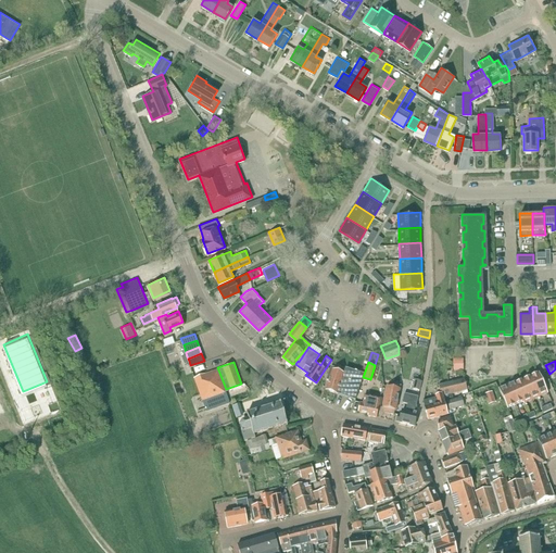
[(330,366),(326,377),(329,378),(326,388),(337,391),(355,398),(364,372),(345,365),(344,368),(331,364),(330,366)]
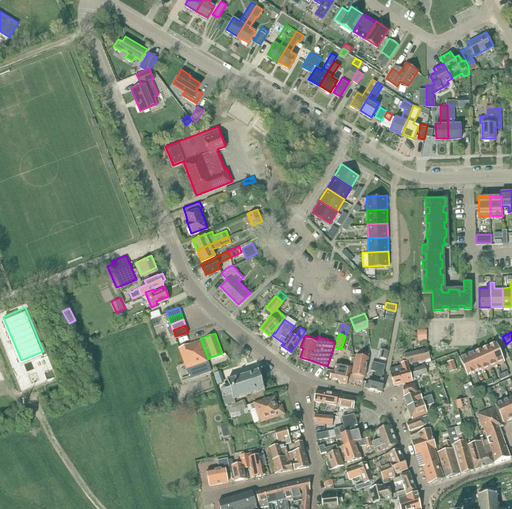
[(211,369),(208,358),(200,338),(178,346),(190,377),(211,369)]
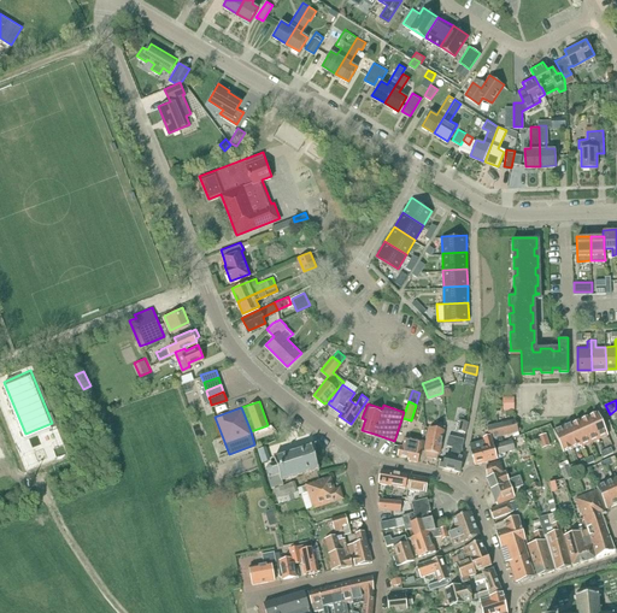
[(598,411),(589,414),(599,437),(607,432),(598,411)]
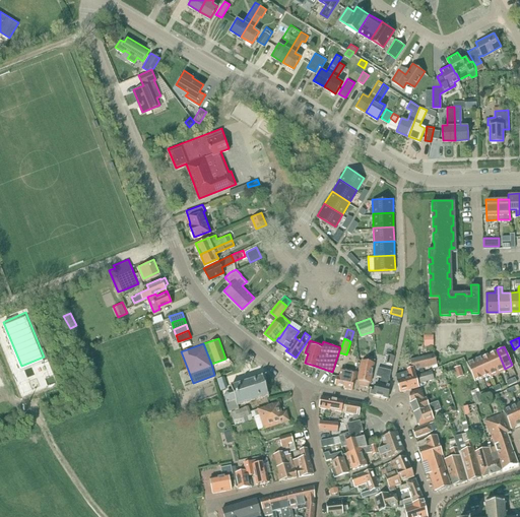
[(489,353),(498,372),(505,369),(497,349),(489,353)]
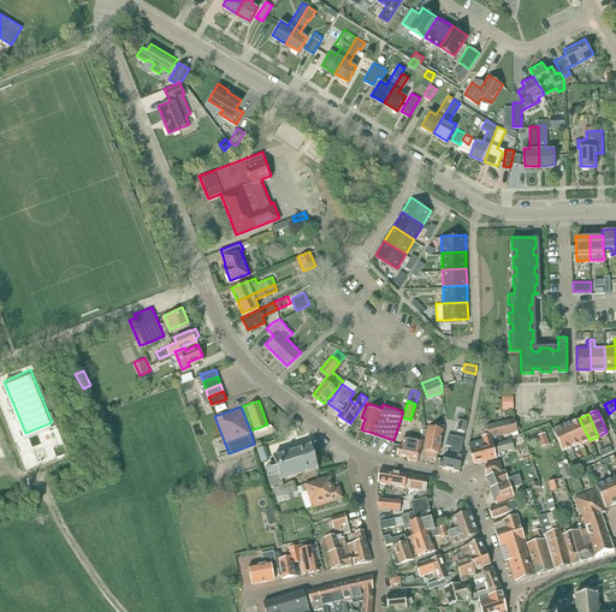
[(514,416),(485,422),(487,432),(491,432),(492,435),(517,429),(514,416)]
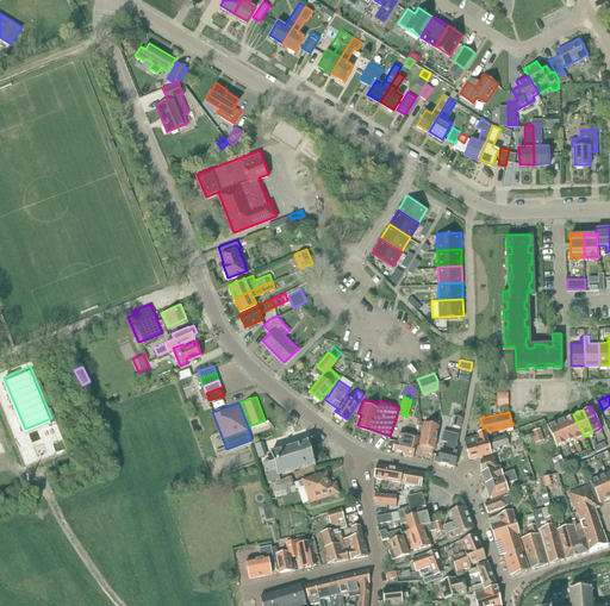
[(455,414),(453,424),(460,425),(462,416),(455,414)]
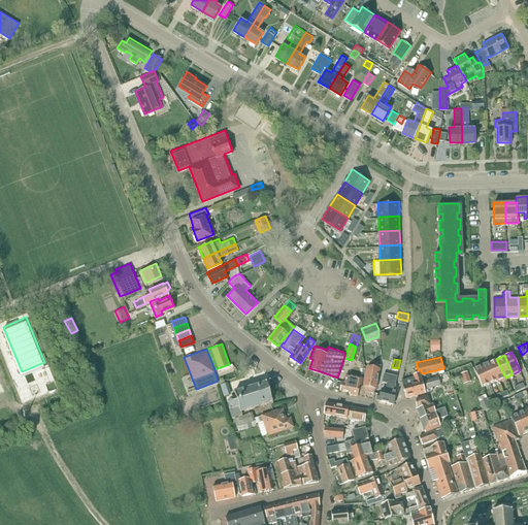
[(497,381),(505,378),(496,359),(490,362),(497,380),(497,381)]
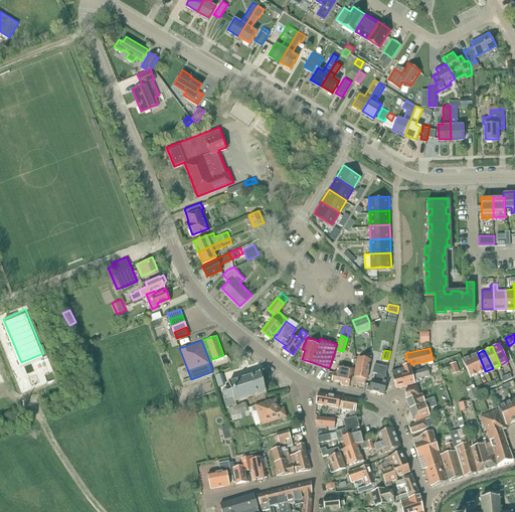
[(485,370),(478,353),(477,351),(470,354),(477,373),(485,370)]
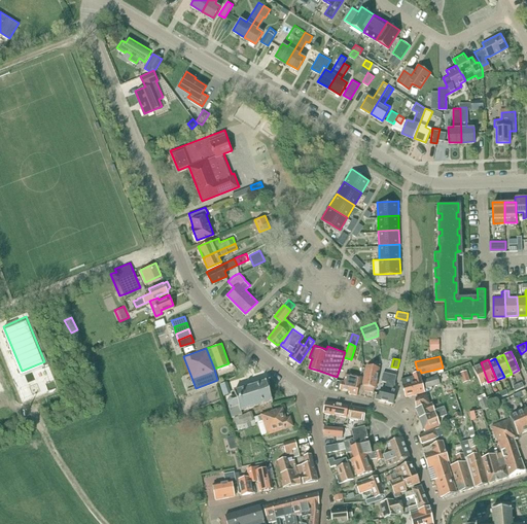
[(364,384),(363,388),(373,390),(374,386),(376,386),(381,362),(374,361),(374,364),(367,363),(363,384),(364,384)]
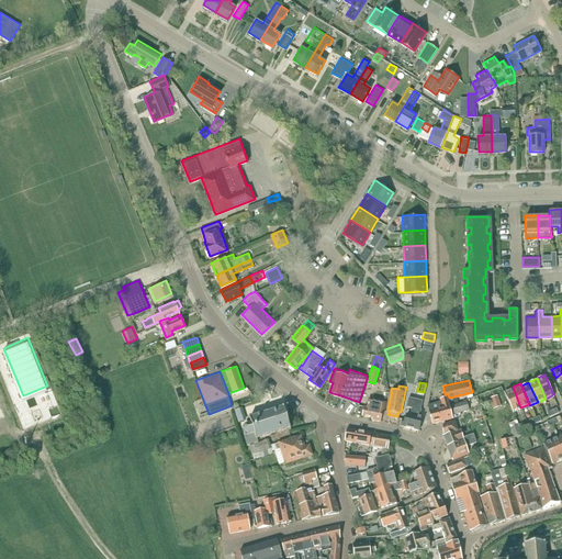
[(520,407),(513,387),(504,391),(513,411),(520,407)]
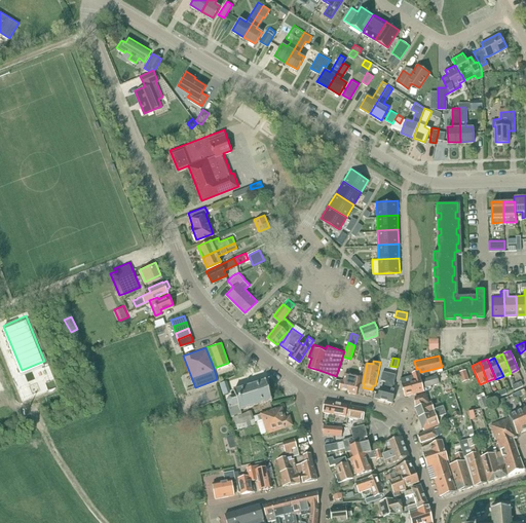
[(465,368),(459,370),(462,380),(468,378),(465,368)]
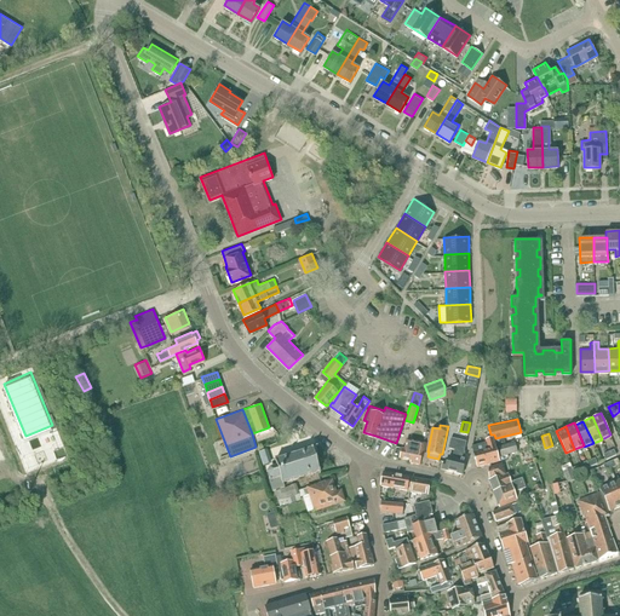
[(474,450),(477,465),(499,459),(493,435),(486,437),(487,441),(474,444),(472,445),(474,450)]
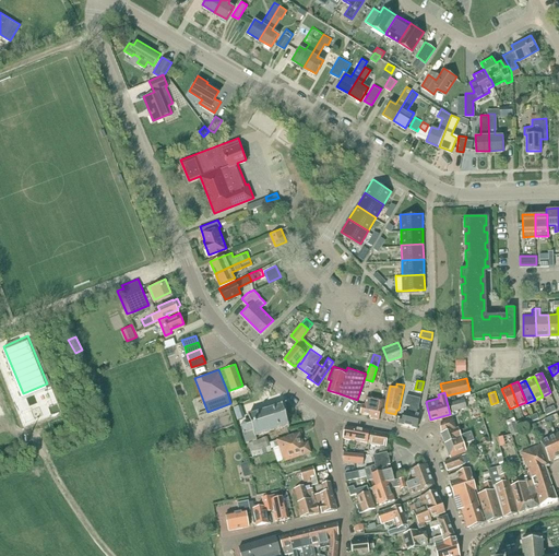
[(363,402),(360,412),(370,413),(370,415),(379,416),(383,398),(366,393),(364,402),(363,402)]
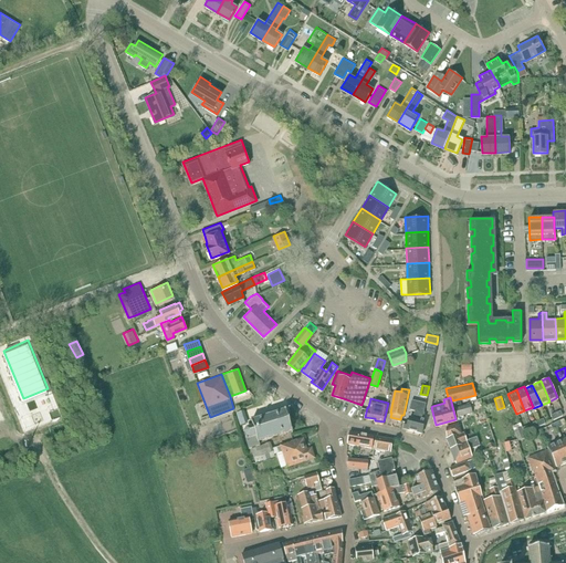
[(405,419),(404,426),(407,427),(407,428),(422,431),(425,419),(425,410),(423,410),(426,402),(411,398),(409,407),(415,409),(413,416),(410,415),(408,420),(405,419)]
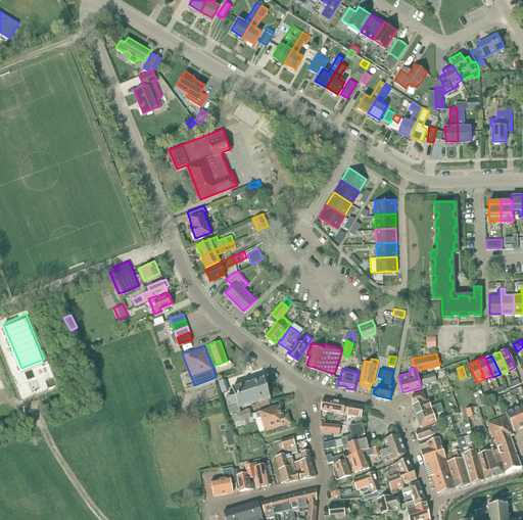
[(434,371),(420,375),(423,383),(436,379),(434,371)]
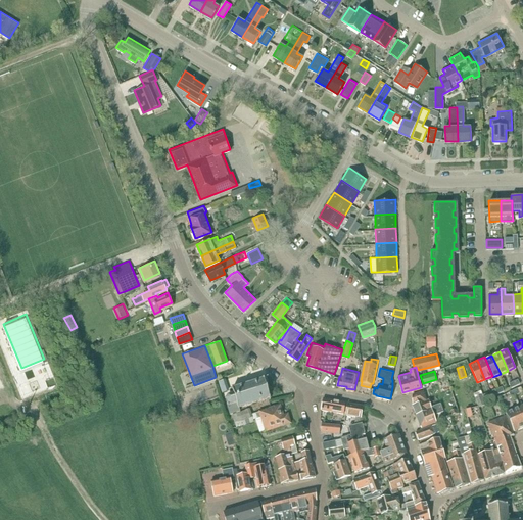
[(230,413),(232,412),(239,410),(238,406),(270,396),(264,377),(230,387),(232,393),(228,394),(226,397),(227,402),(230,403),(227,404),(230,413)]
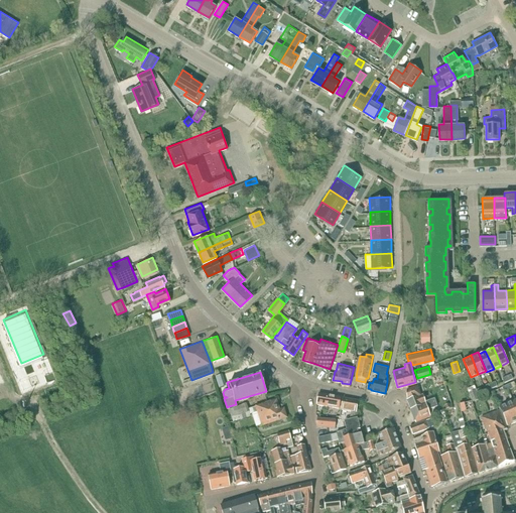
[(420,393),(419,389),(417,384),(406,388),(407,396),(406,396),(415,420),(430,414),(429,411),(430,411),(428,407),(437,404),(434,396),(425,400),(422,392),(420,393)]
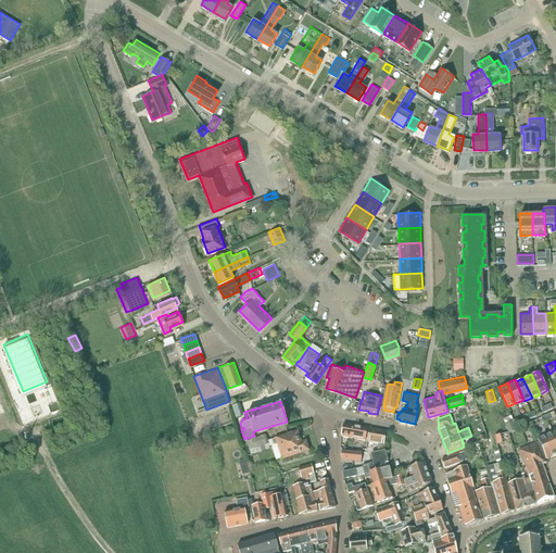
[(517,428),(515,424),(514,418),(512,414),(504,417),(509,431),(517,428)]
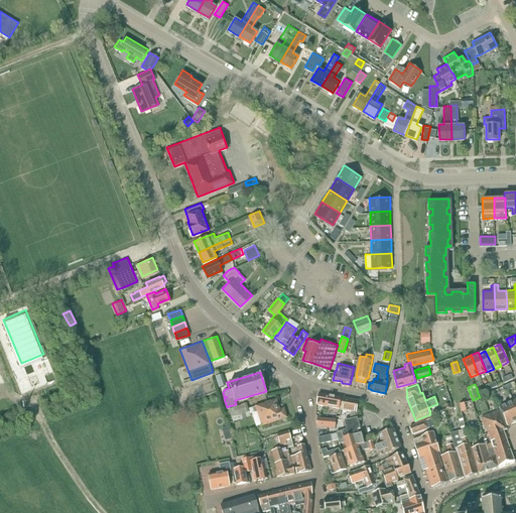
[(318,391),(316,402),(339,406),(341,395),(318,391)]
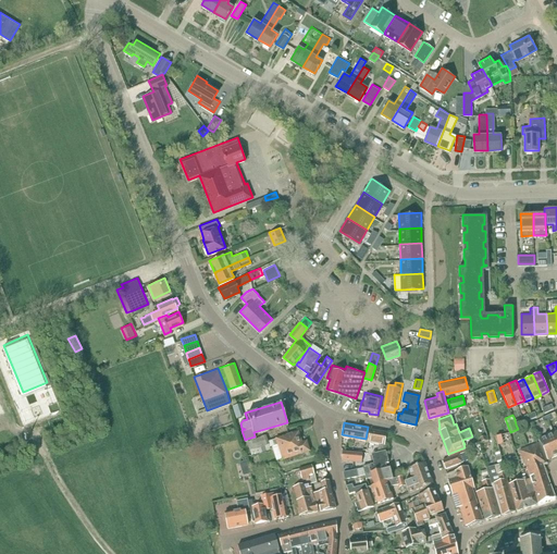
[(370,428),(368,440),(379,442),(378,450),(382,450),(382,448),(386,447),(386,443),(384,442),(386,431),(370,428)]
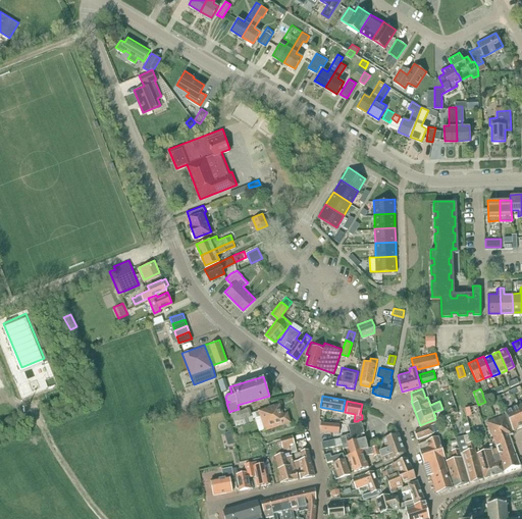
[(239,409),(231,411),(232,416),(227,417),(230,426),(253,418),(252,416),(256,415),(257,416),(261,414),(265,428),(290,420),(286,412),(282,413),(279,403),(251,412),(250,406),(239,409)]
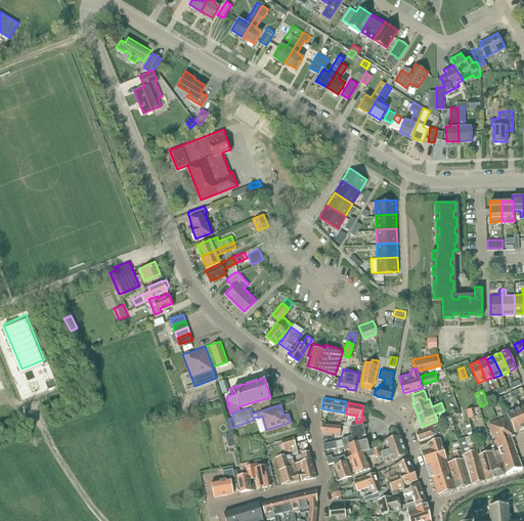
[(515,430),(523,426),(523,419),(523,417),(523,416),(523,411),(521,405),(507,411),(515,430)]
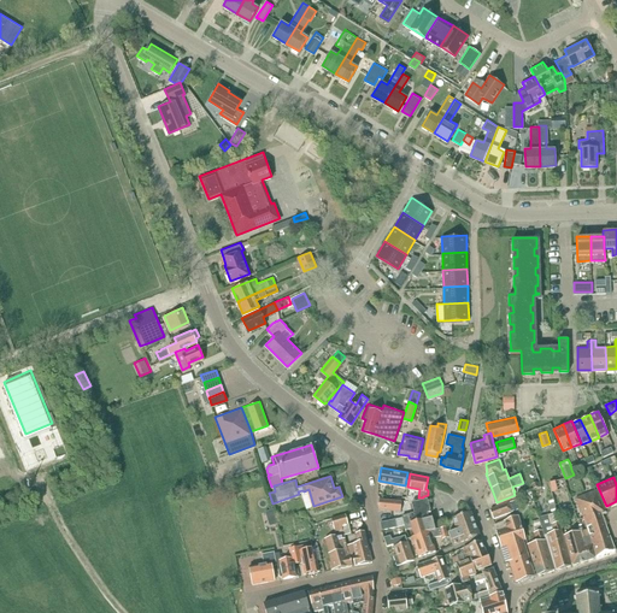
[(583,516),(586,524),(603,518),(601,512),(606,511),(597,488),(575,496),(583,516)]
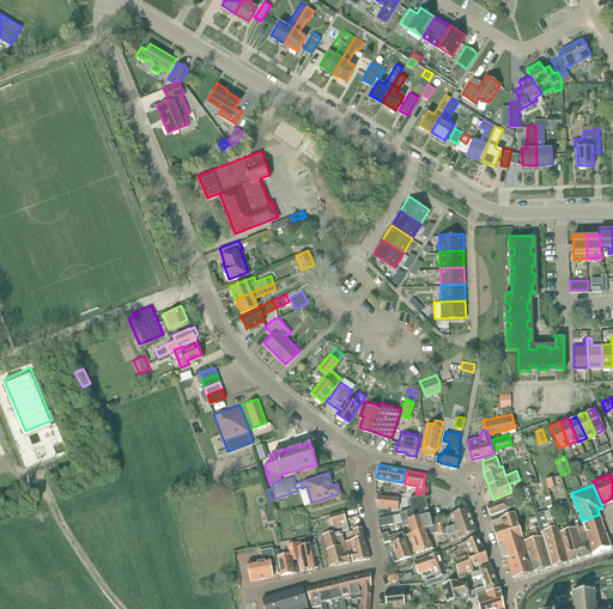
[(376,493),(376,504),(398,505),(399,494),(376,493)]
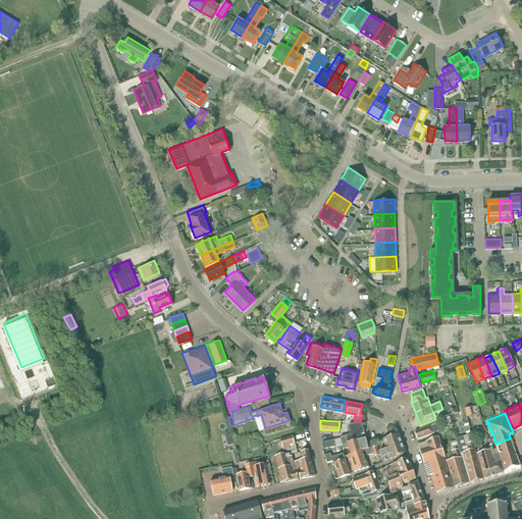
[(351,432),(340,435),(341,436),(343,443),(344,447),(349,445),(351,452),(360,451),(360,449),(363,448),(367,447),(368,446),(365,436),(363,436),(361,432),(364,431),(364,429),(363,426),(362,422),(361,420),(348,424),(351,432)]
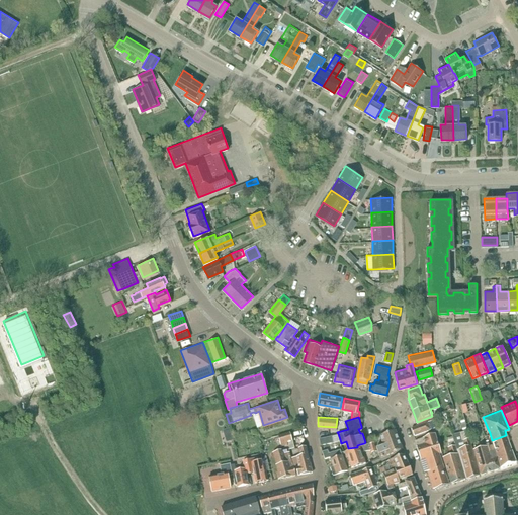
[(457,447),(456,448),(465,478),(479,474),(470,440),(471,439),(470,436),(469,437),(464,417),(460,418),(463,430),(452,433),(454,440),(455,440),(457,447)]
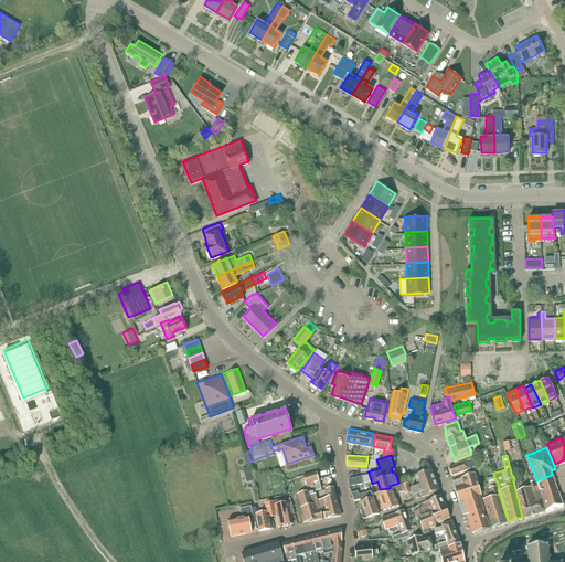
[(470,457),(448,465),(451,474),(473,465),(470,457)]
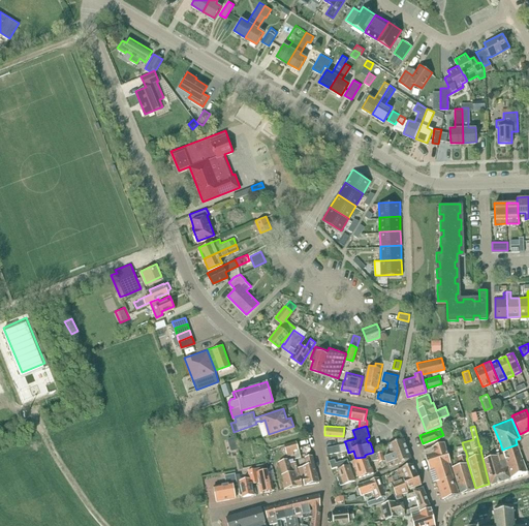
[(392,453),(383,456),(387,466),(410,458),(403,437),(387,443),(392,453)]
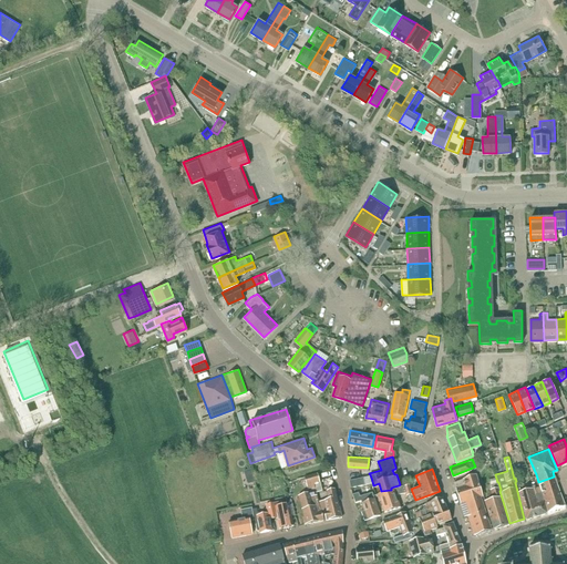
[(315,482),(320,481),(317,471),(305,474),(308,488),(316,485),(315,482)]
